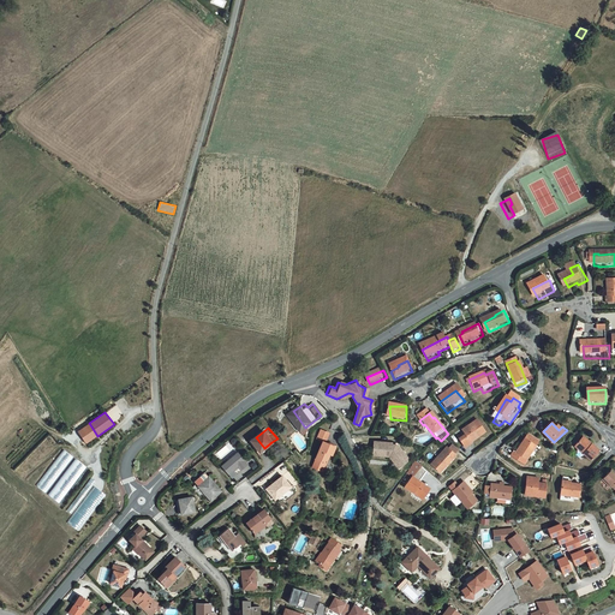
[(323,436),(328,439),(329,439),(332,440),(335,431),(327,428),(323,436)]
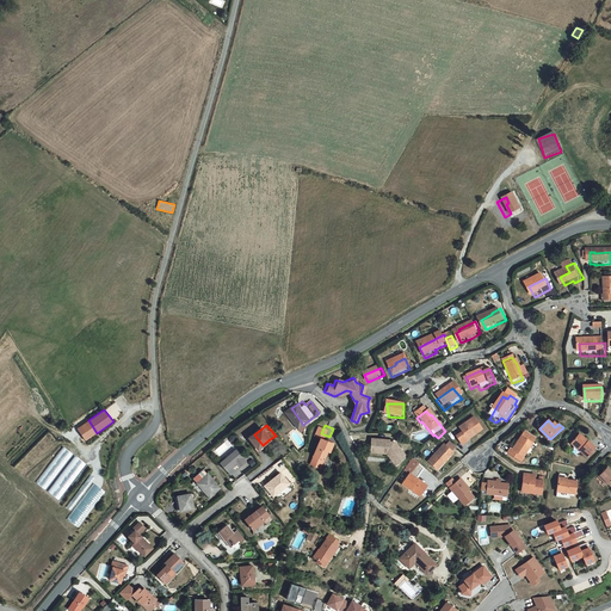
[(463,440),(458,445),(463,452),(469,448),(468,446),(483,436),(474,425),(460,436),(463,440)]
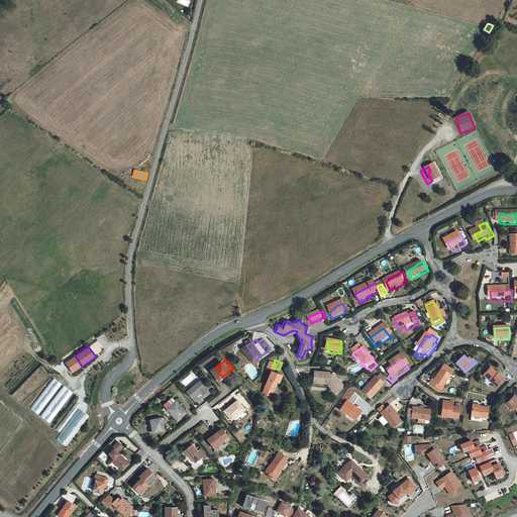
[(486,371),(492,378),(490,380),(496,387),(505,378),(493,365),(486,371)]
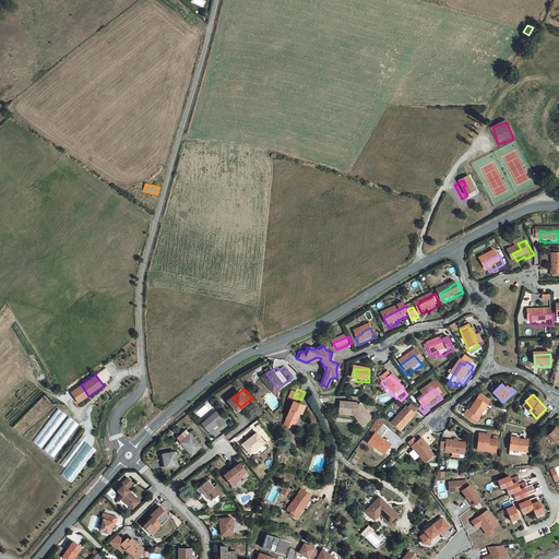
[(483,419),(489,407),(491,403),(483,397),(480,402),(473,415),(471,414),(468,417),(478,423),(482,419),(483,419)]
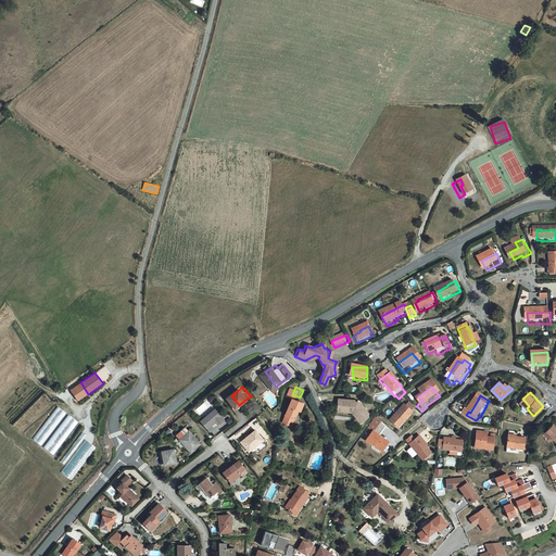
[(288,420),(293,424),(297,416),(300,418),(303,408),(305,409),(308,401),(300,397),(298,396),(297,396),(290,414),(288,420)]
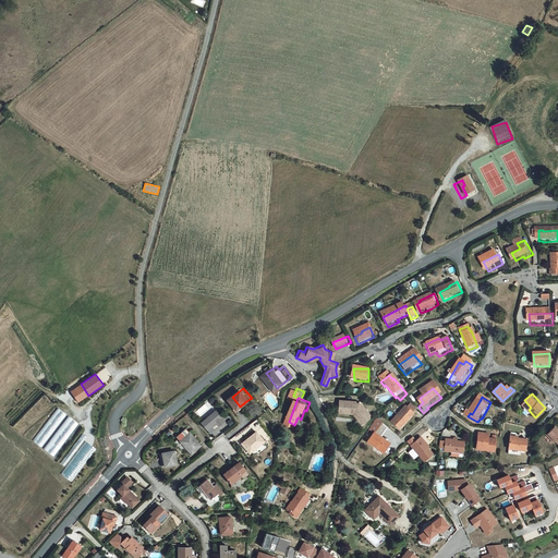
[(522,403),(529,410),(531,408),(524,400),(522,403)]
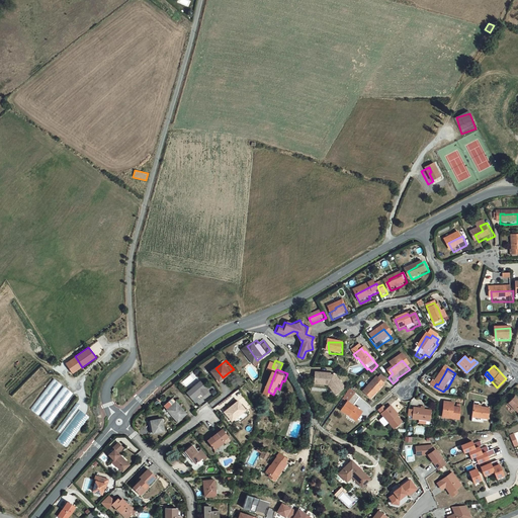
[(342,389),(334,378),(332,378),(331,379),(329,379),(329,376),(315,374),(314,385),(327,387),(331,394),(334,392),(337,393),(339,394),(341,392),(342,389)]
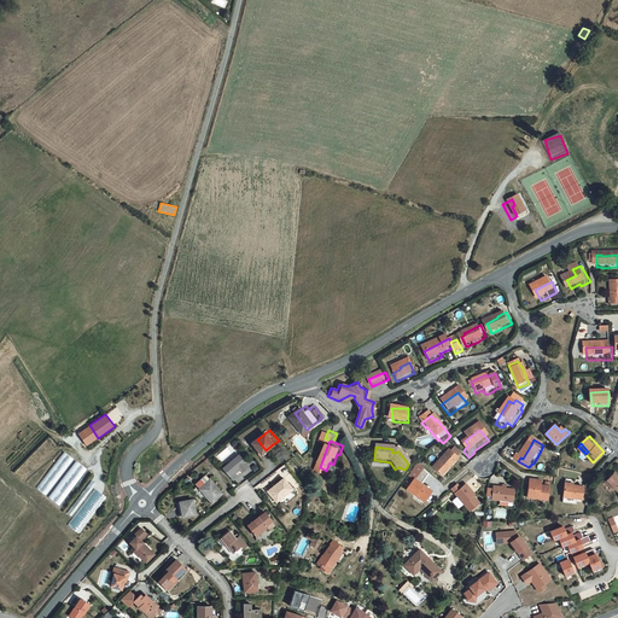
[(46,496),(74,459),(63,452),(36,489),(46,496)]
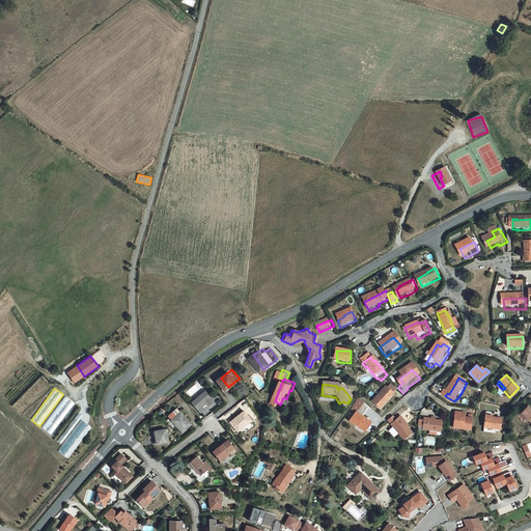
[(213,404),(219,399),(223,404),(228,400),(223,393),(217,397),(210,389),(196,399),(202,407),(208,401),(213,404)]
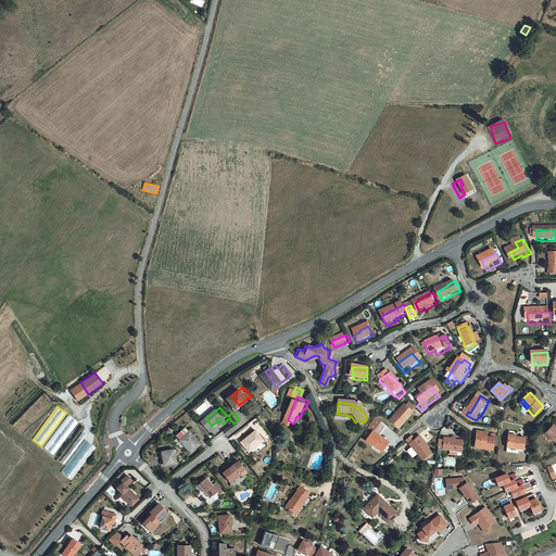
[(406,409),(392,425),(400,432),(414,417),(406,409)]
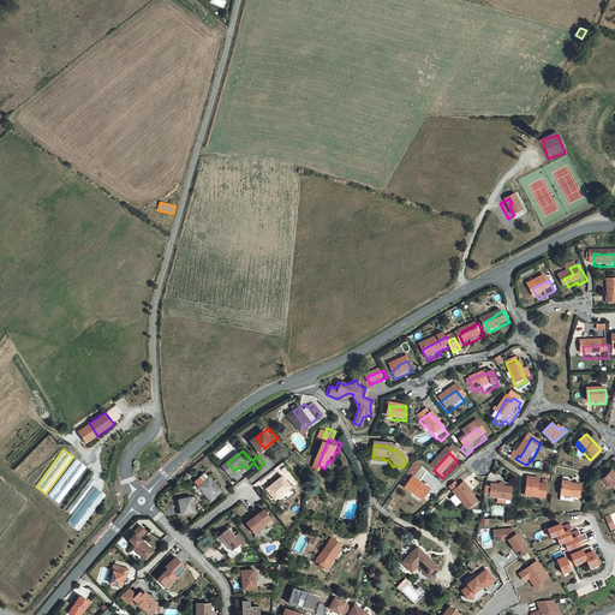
[(60,503),(87,467),(75,458),(48,495),(60,503)]
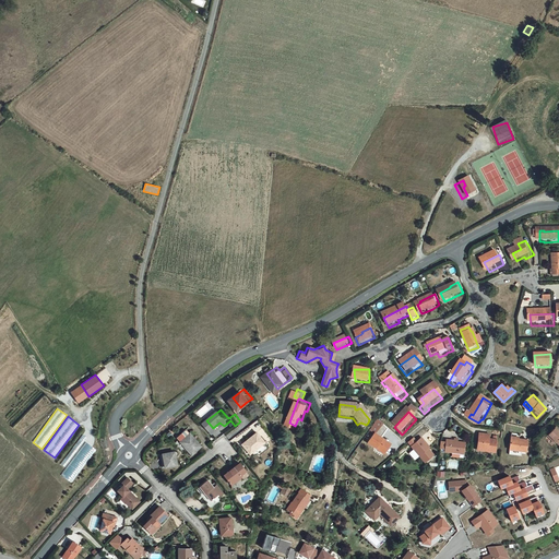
[(197,452),(204,443),(192,431),(189,428),(185,432),(188,436),(185,439),(197,452)]
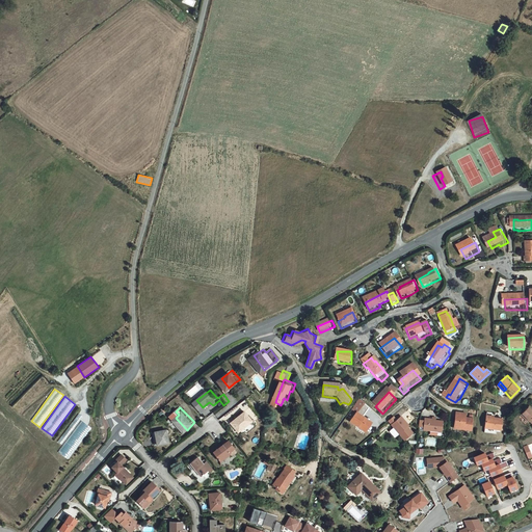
[(248,408),(238,416),(240,418),(244,423),(246,425),(256,418),(248,408)]
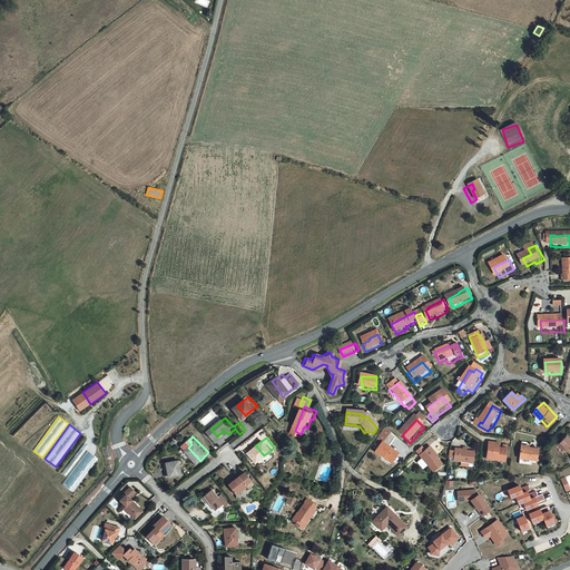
[(560,451),(561,450),(566,454),(569,459),(569,444),(569,443),(566,438),(557,446),(560,451)]
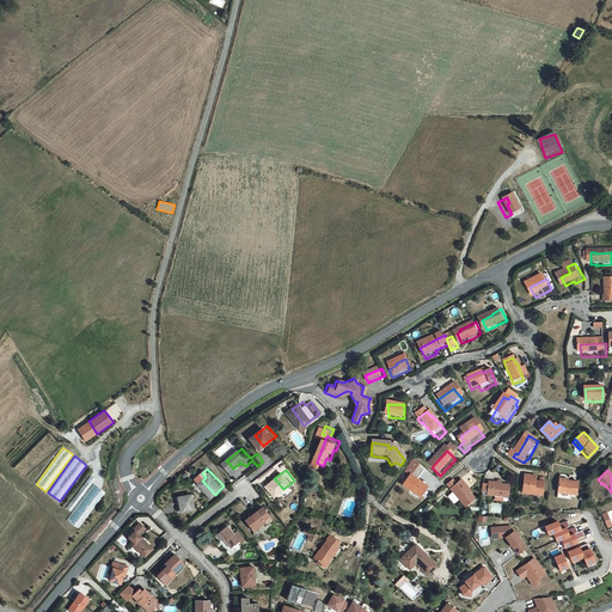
[(411,489),(412,488),(421,494),(428,484),(411,472),(403,483),(411,489)]
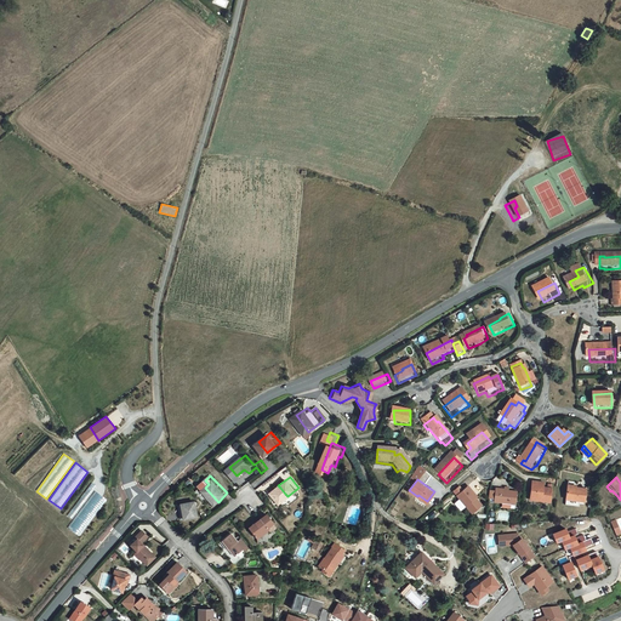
[(72,519),(97,486),(92,483),(67,516),(72,519)]
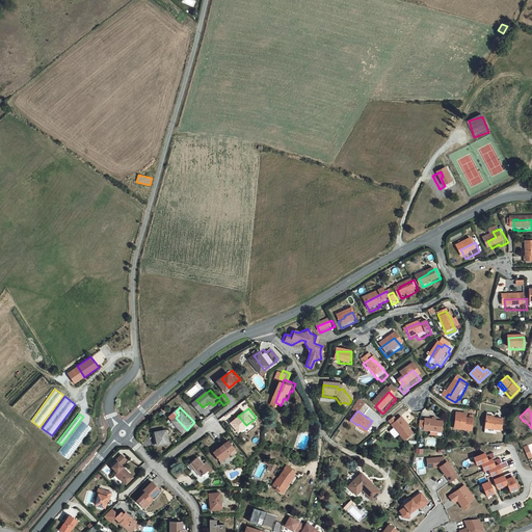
[(464,420),(466,415),(455,414),(453,427),(472,430),(473,421),(464,420)]
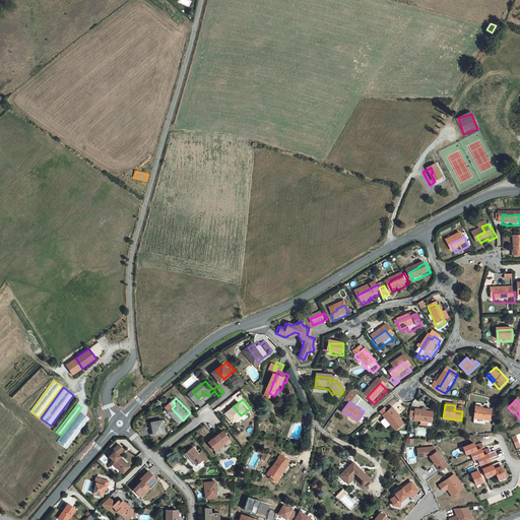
[(385,419),(382,423),(387,429),(391,425),(395,429),(402,421),(390,409),(382,415),(385,419)]
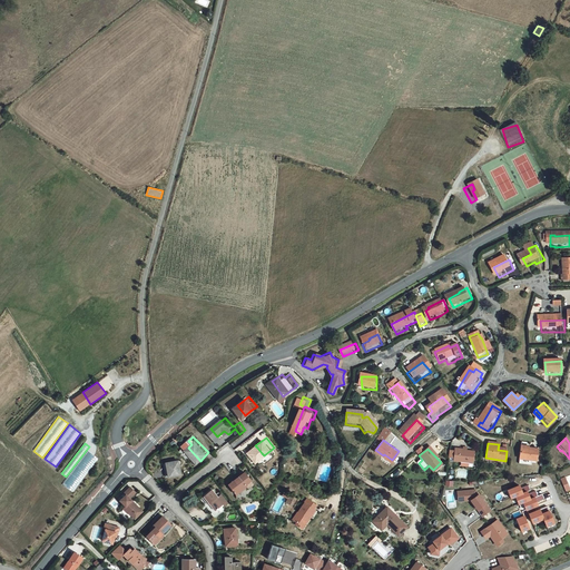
[(455,449),(455,450),(450,450),(450,458),(454,458),(454,460),(472,462),(473,451),(455,449)]
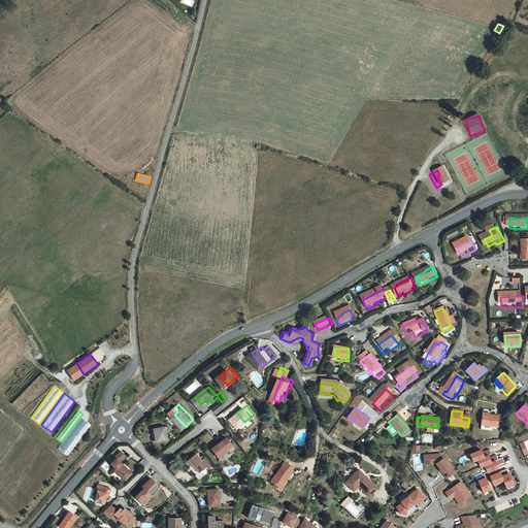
[(495,419),(481,417),(479,427),(494,429),(495,419)]
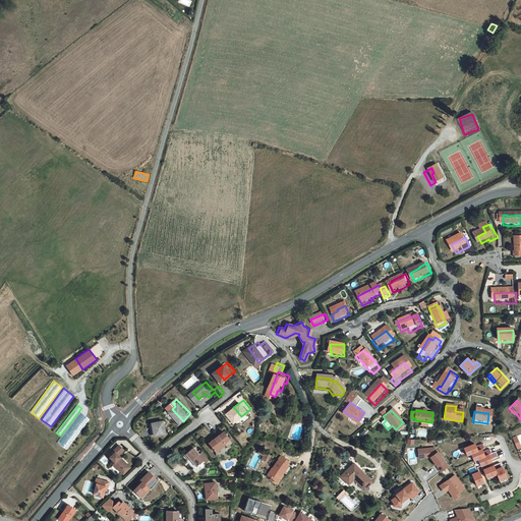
[(164,417),(154,420),(157,432),(167,430),(164,417)]
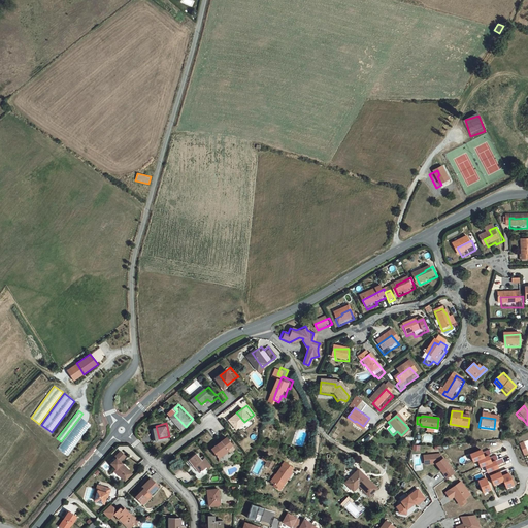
[(230,435),(217,447),(224,456),(233,449),(232,448),(237,442),(230,435)]
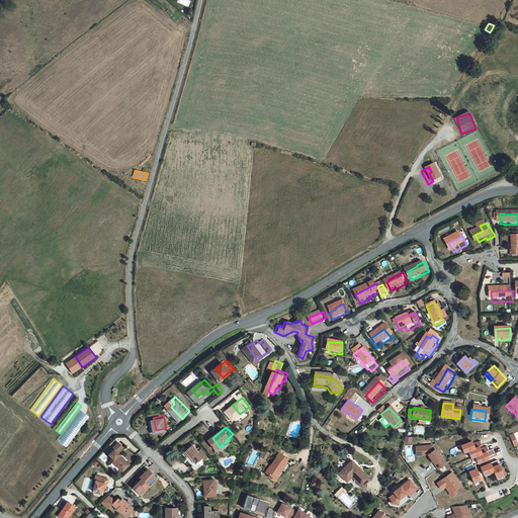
[(128,460),(122,454),(124,452),(121,449),(124,445),(120,441),(114,446),(115,448),(111,452),(115,456),(112,458),(118,464),(119,463),(125,468),(134,461),(131,458),(128,460)]
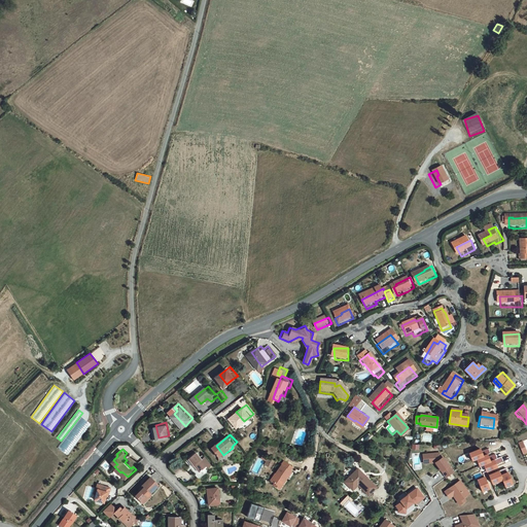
[(483,450),(472,454),(476,461),(480,459),(486,457),(484,452),(483,450)]
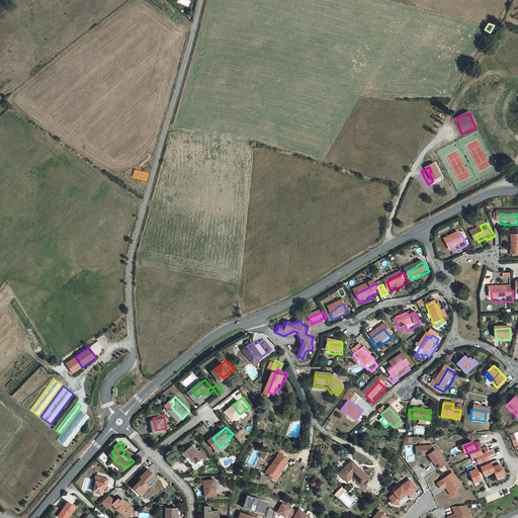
[(194,457),(196,456),(200,462),(203,459),(207,456),(203,450),(198,444),(189,451),(194,457)]
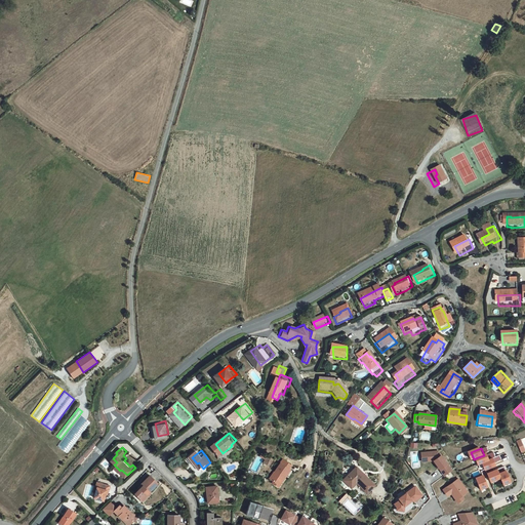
[(442,451),(429,452),(430,461),(438,460),(448,476),(455,471),(442,451)]
